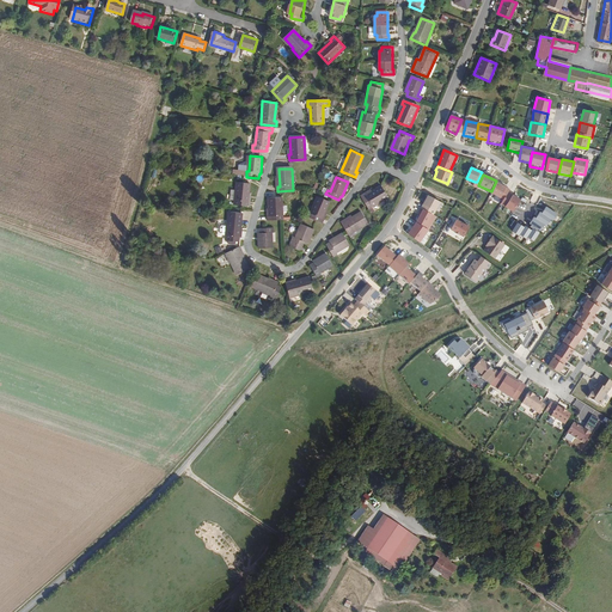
[(249,202),(251,184),(238,183),(236,206),(251,207),(251,202),(249,202)]
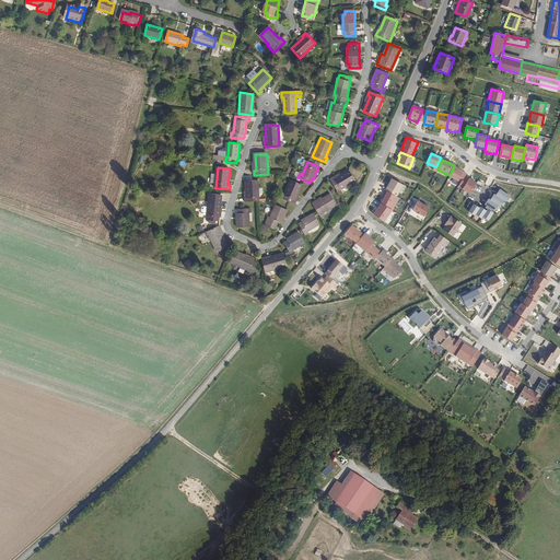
[(465,172),(455,167),(450,178),(459,183),(465,172)]
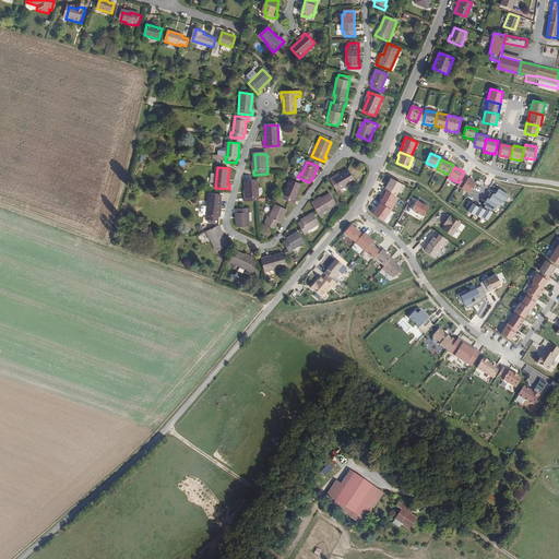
[(336,191),(355,180),(348,170),(340,176),(337,174),(329,179),(336,191)]
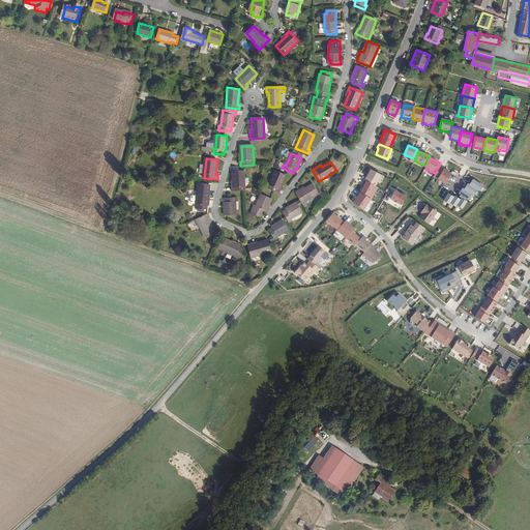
[(450,173),(439,167),(435,173),(433,176),(443,183),(450,173)]
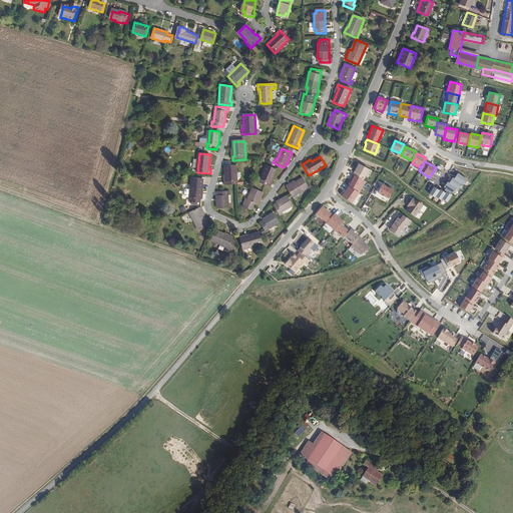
[(271,182),(276,169),(266,164),(259,181),(271,186),(273,182),(271,182)]
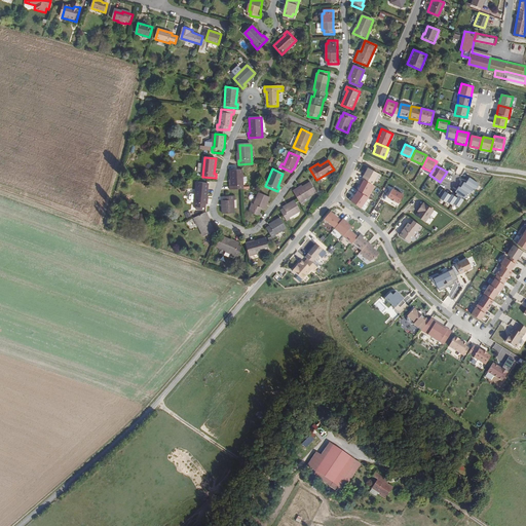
[(379,175),(368,168),(363,179),(374,185),(379,175)]
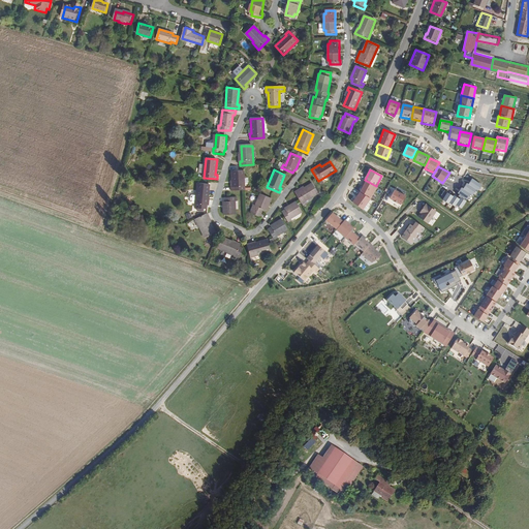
[(247,191),(246,172),(234,173),(235,188),(232,188),(232,192),(247,191)]
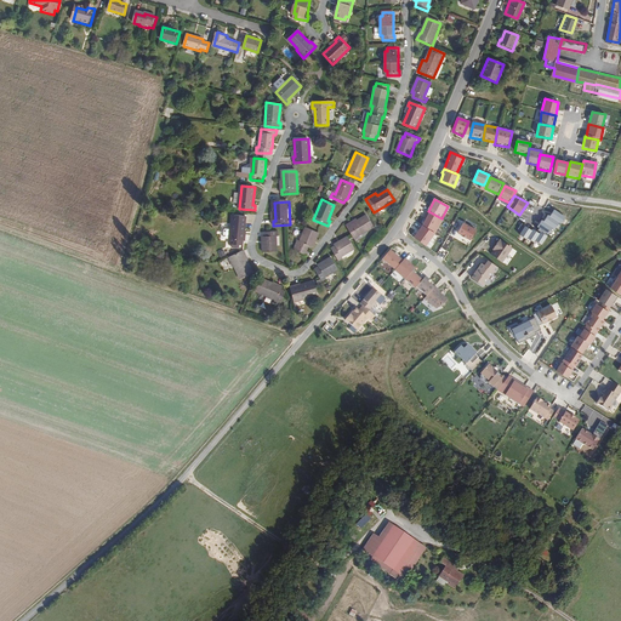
[(559,223),(564,217),(552,209),(548,215),(546,214),(541,221),(540,220),(535,226),(547,233),(551,226),(553,228),(557,222),(559,223)]
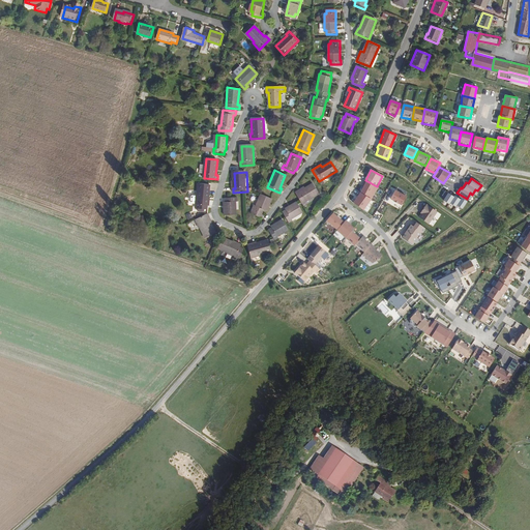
[(375,186),(366,182),(361,194),(369,198),(375,186)]
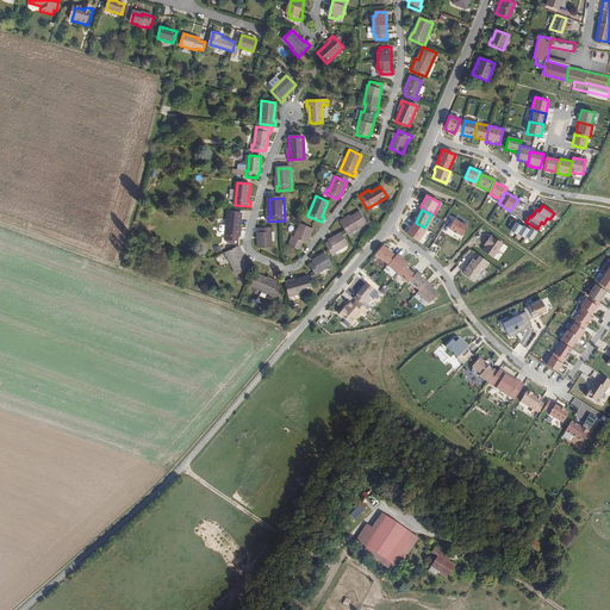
[(348,235),(367,223),(360,211),(350,218),(349,216),(340,222),(348,235)]
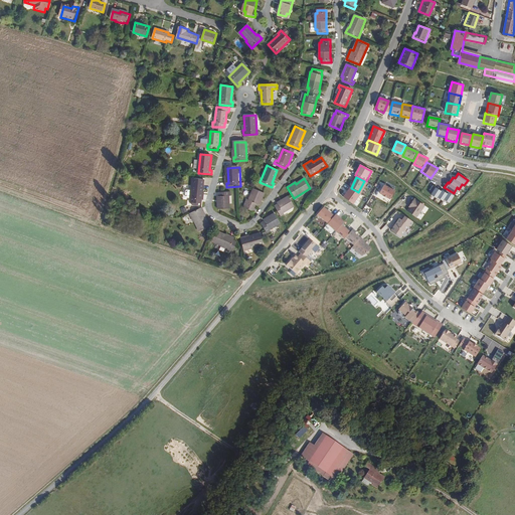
[(202,193),(203,179),(192,179),(192,190),(191,190),(190,198),(192,198),(191,203),(200,203),(200,199),(203,199),(204,194),(202,193)]
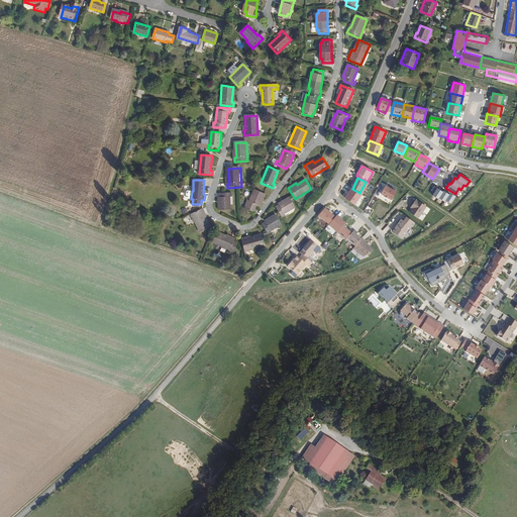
[(397,192),(386,186),(381,195),(392,201),(397,192)]
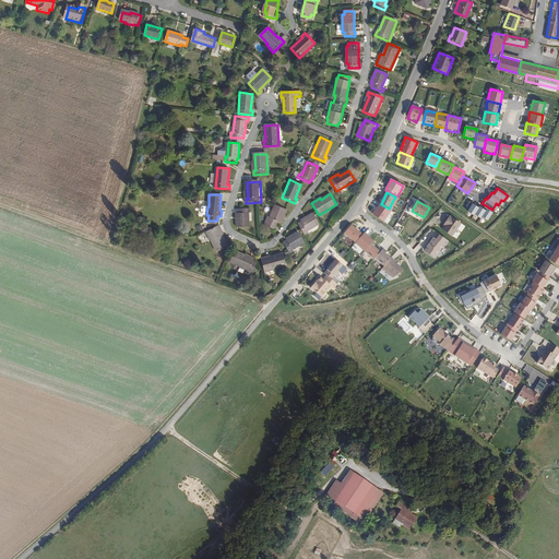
[(486,219),(490,212),(485,209),(484,210),(478,205),(476,206),(471,203),(465,211),(472,215),(473,214),(479,217),(480,216),(486,219)]
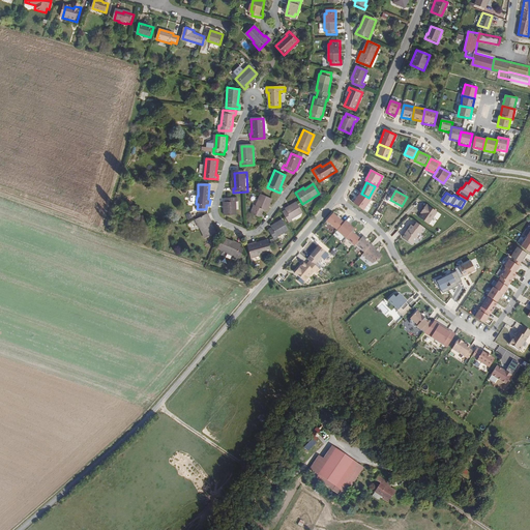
[(372,201),(360,194),(353,204),(363,211),(372,201)]
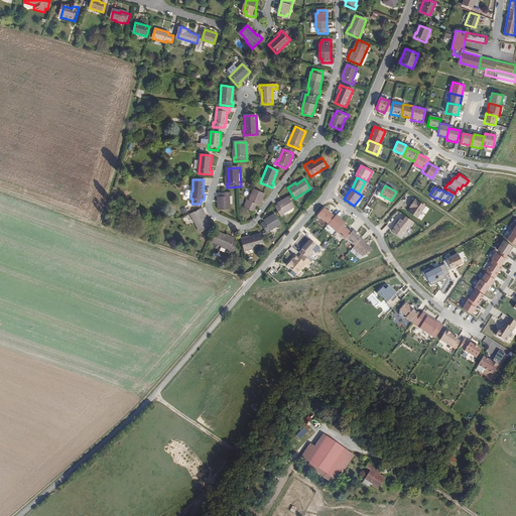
[(260,206),(264,194),(253,189),(249,202),(246,202),(245,206),(257,210),(258,206),(260,206)]
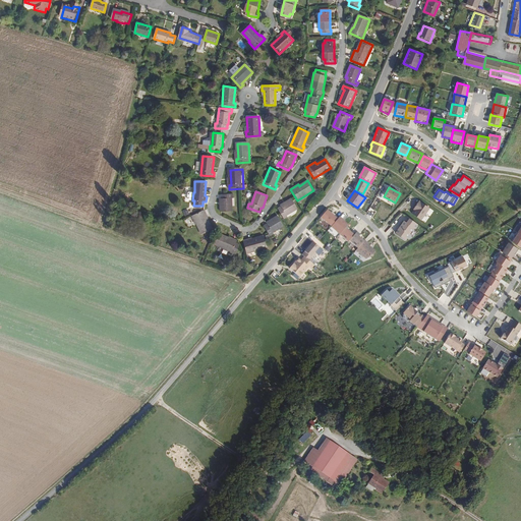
[(234,213),(233,200),(236,200),(236,196),(224,197),(224,200),(222,200),(223,214),(234,213)]
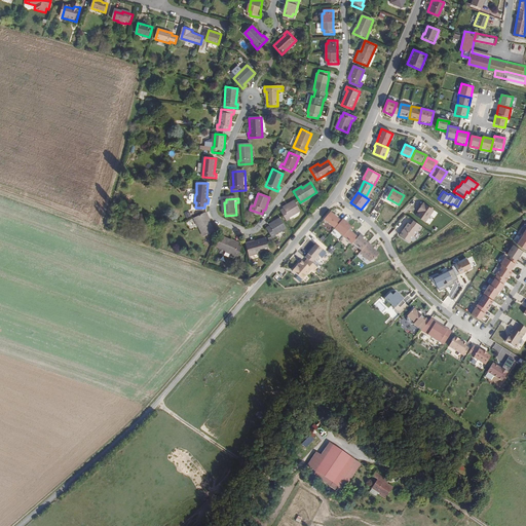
[(300,211),(295,200),(283,208),(284,209),(280,211),(286,222),(290,220),(289,217),(300,211)]
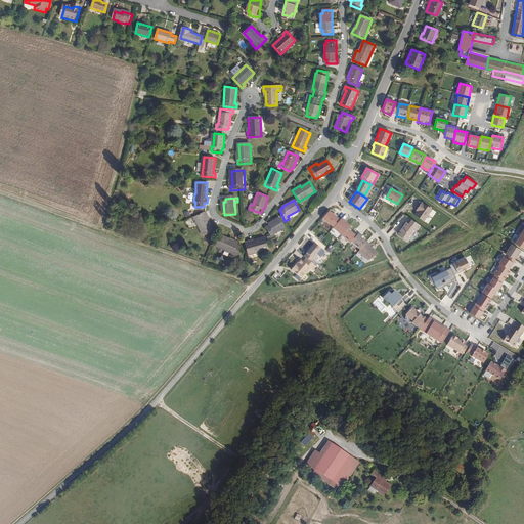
[(433,210),(422,203),(420,206),(419,209),(419,208),(417,211),(418,212),(415,216),(425,222),(433,210)]
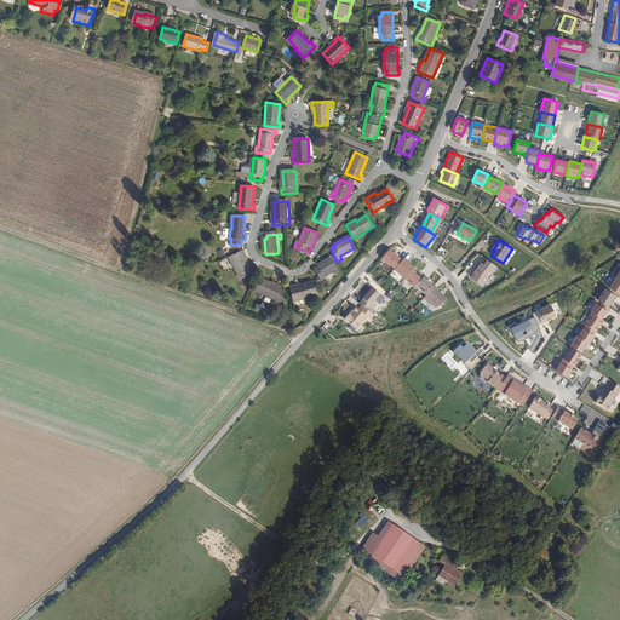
[(400,267),(403,262),(390,251),(382,260),(395,271),(400,267)]
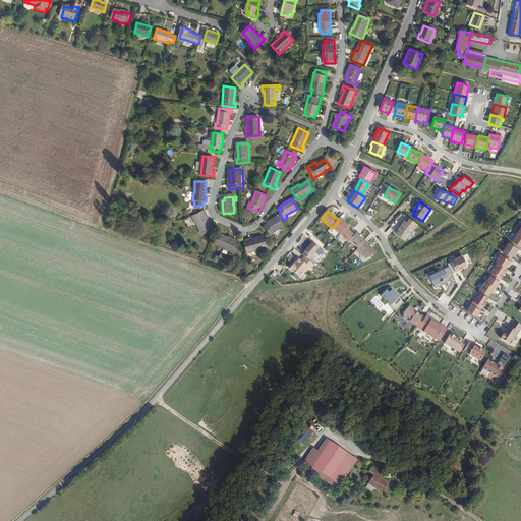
[(213,230),(207,218),(208,217),(205,212),(193,218),(196,225),(198,224),(204,235),(213,230)]
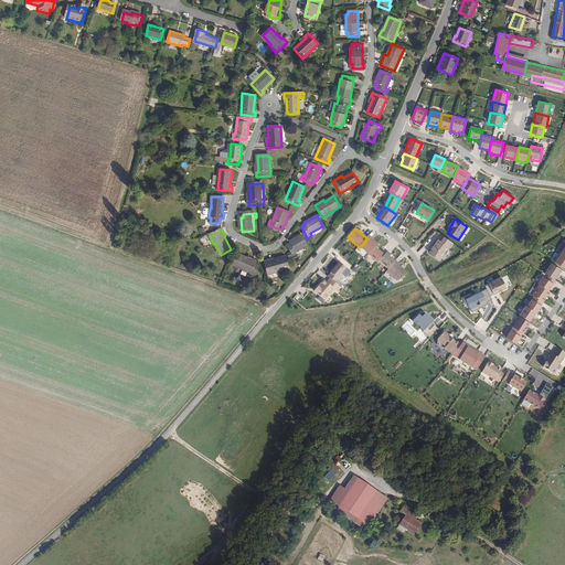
[(296,252),(307,244),(301,234),(289,242),(290,243),(286,246),(294,256),(297,254),(296,252)]
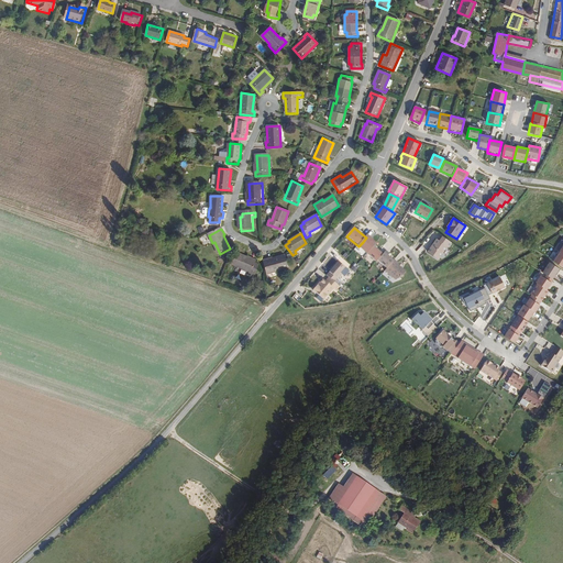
[(359,246),(368,255),(375,247),(377,245),(367,236),(366,238),(363,242),(359,246)]
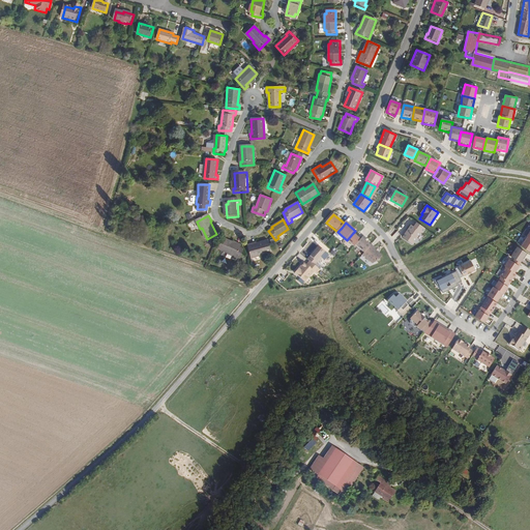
[(412,226),(403,238),(413,244),(421,233),(422,234),(425,229),(417,224),(417,223),(414,227),(412,226)]
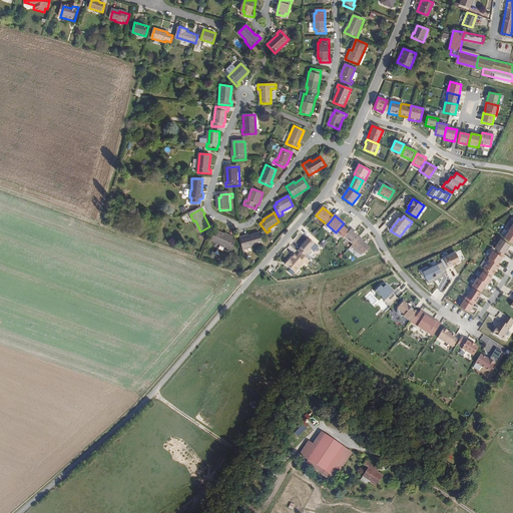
[(344,238),(349,232),(342,225),(336,232),(335,233),(343,239),(344,238)]
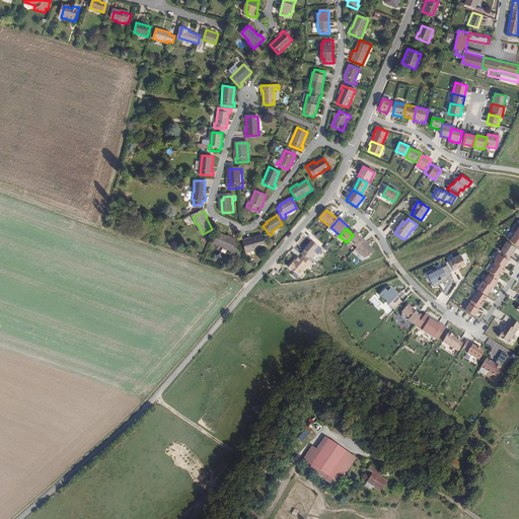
[(237,242),(238,240),(232,238),(232,239),(214,232),(210,242),(225,248),(225,249),(233,253),(232,255),(236,256),(241,244),(237,242)]
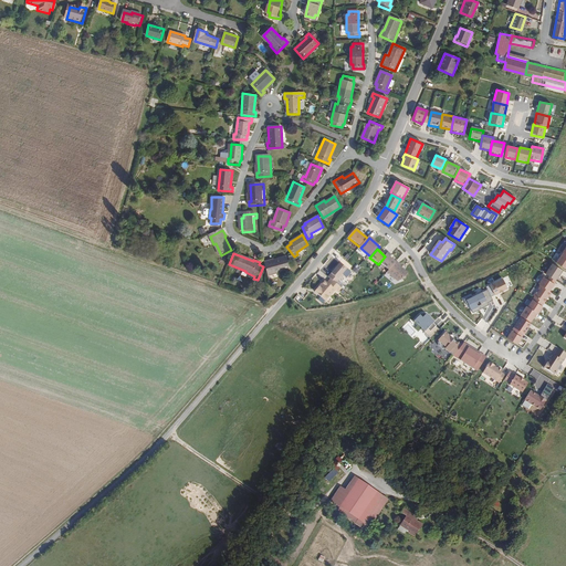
[(565,254),(563,253),(556,263),(565,270),(565,269),(565,254)]
